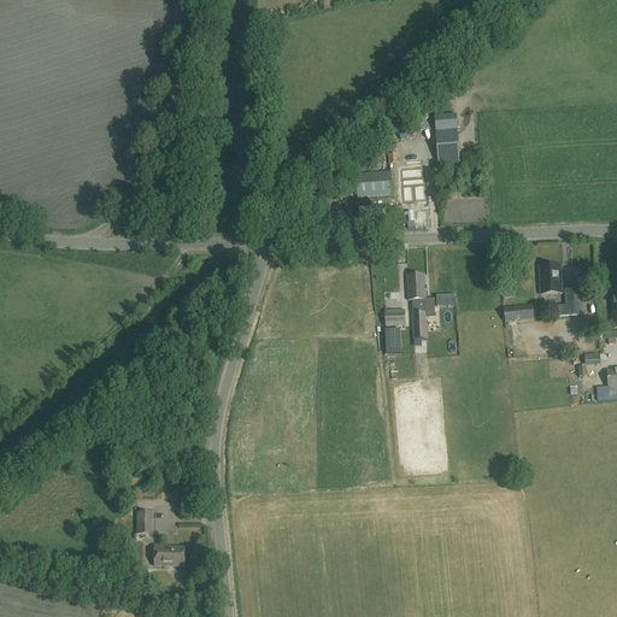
[(434,117),(435,131),(457,129),(456,116),(434,117)]
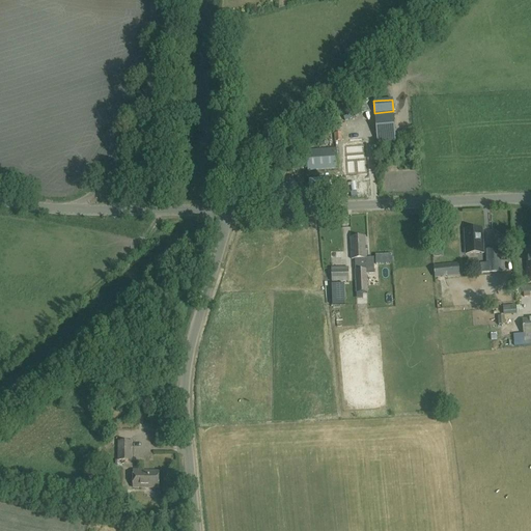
[(356,117),(368,112),(363,101),(351,106),(356,117)]
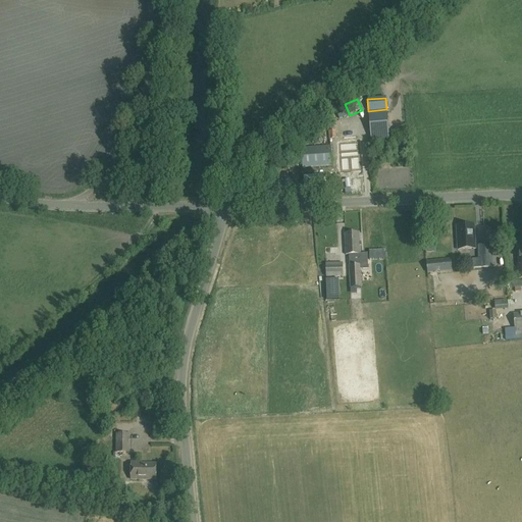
[(370,139),(388,138),(386,109),(368,111),(370,139)]
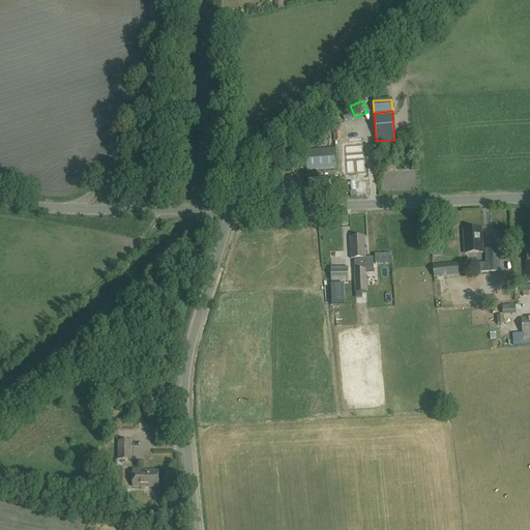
[(363,143),(343,144),(345,173),(365,172),(363,143)]
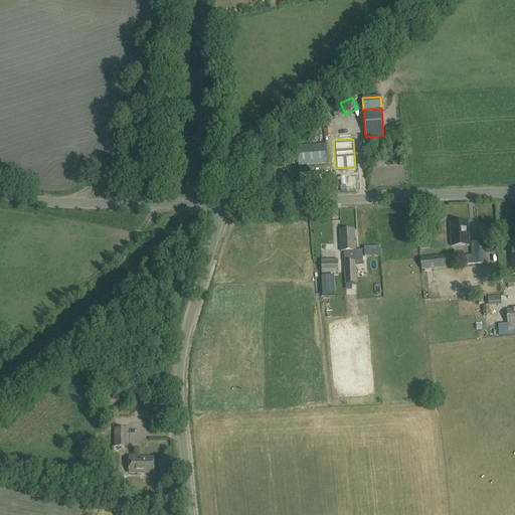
[(326,143),(311,144),(297,145),(297,156),(298,165),(328,164),(326,143)]
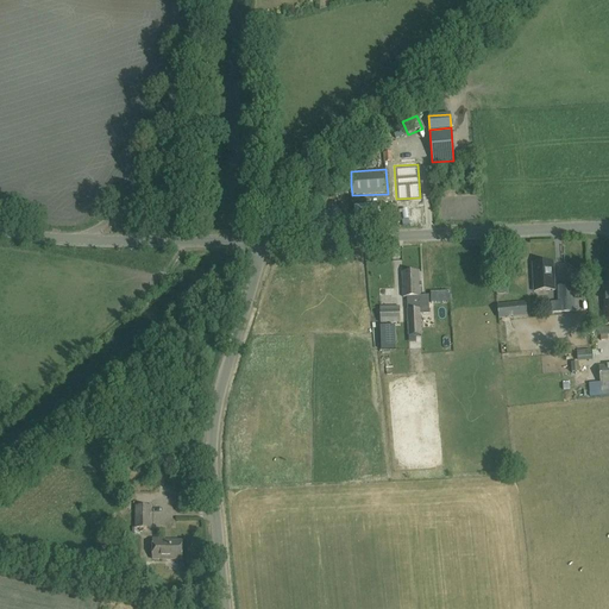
[(533,290),(554,289),(553,262),(532,263),(533,290)]
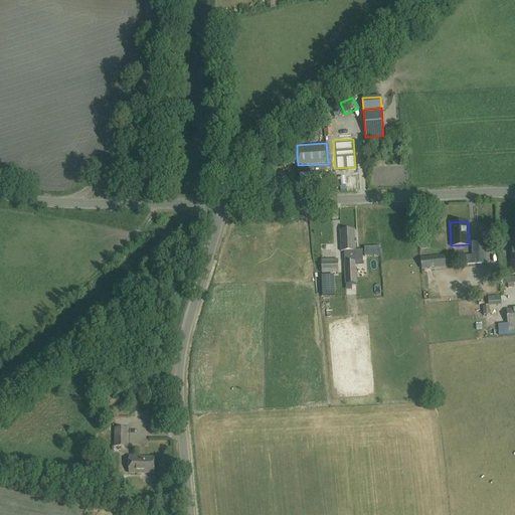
[(355,266),(362,266),(361,249),(355,250),(354,229),(339,230),(340,251),(344,251),(344,262),(345,284),(356,284),(355,266)]
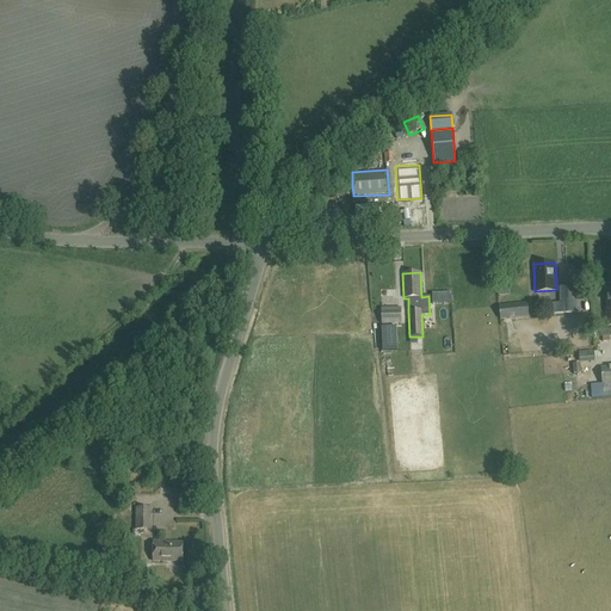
[(559,287),(560,313),(576,312),(575,285),(559,287)]
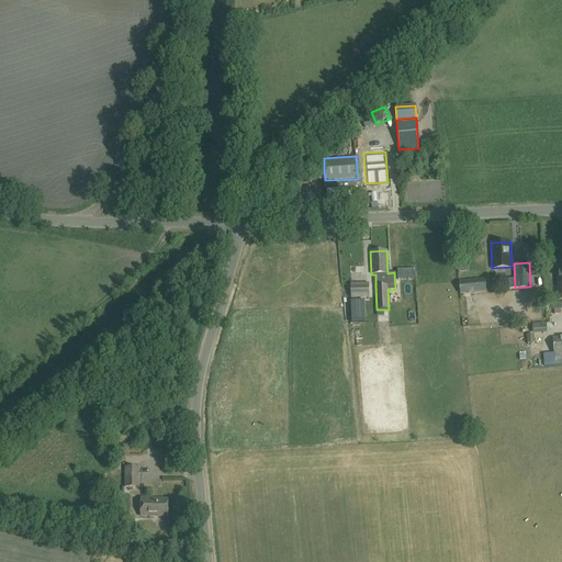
[(486,291),(485,279),(459,282),(460,294),(486,291)]
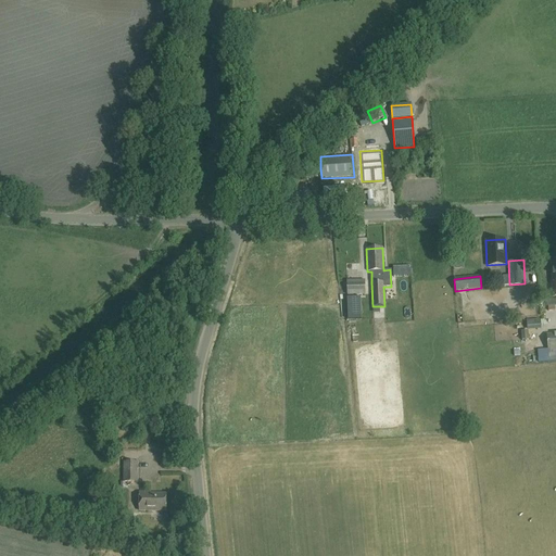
[(346,294),(365,294),(364,280),(346,280),(346,294)]
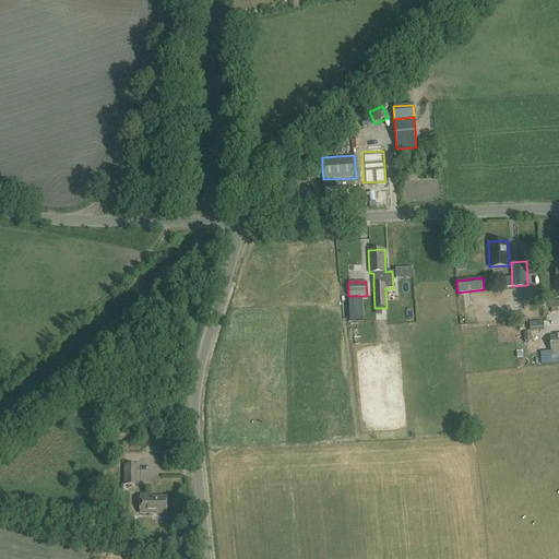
[(544,332),(543,322),(530,323),(531,333),(544,332)]
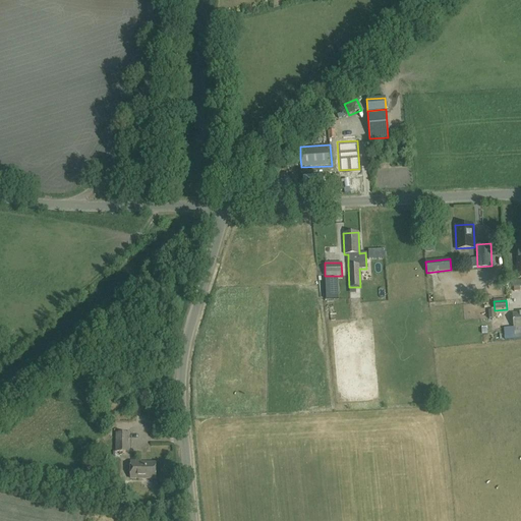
[(513,328),(520,327),(520,311),(512,313),(513,328)]
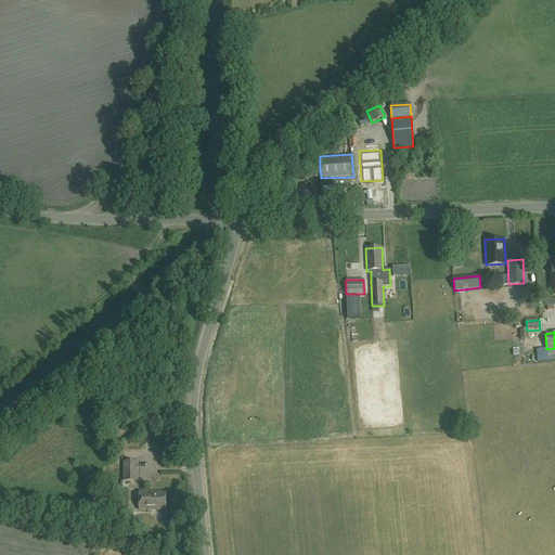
[(138,468),(139,468),(138,462),(124,462),(124,481),(138,481),(138,474),(138,468)]
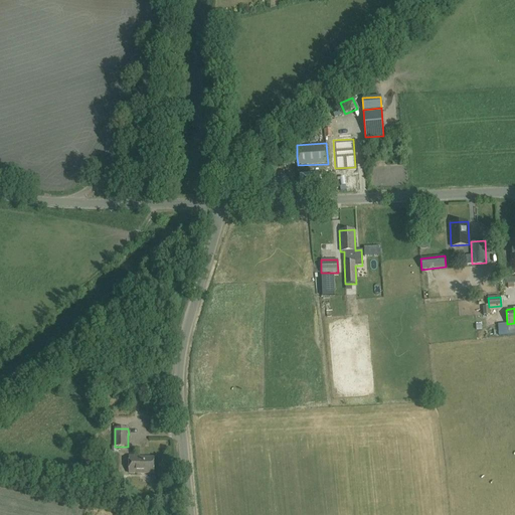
[(130,473),(153,473),(153,458),(139,458),(139,456),(130,456),(130,473)]
